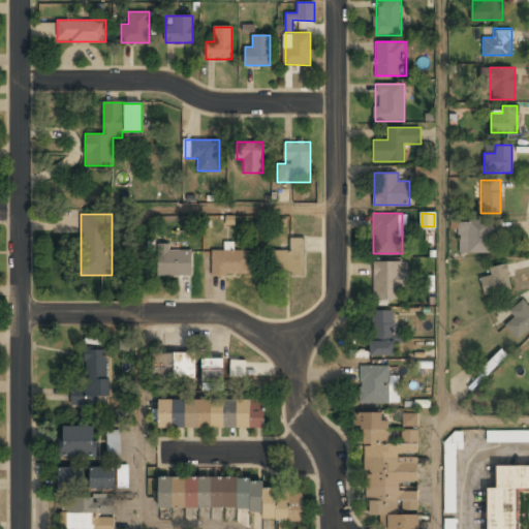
[(458,253),(491,253),(491,231),(502,231),(502,219),(458,219),(458,253)]
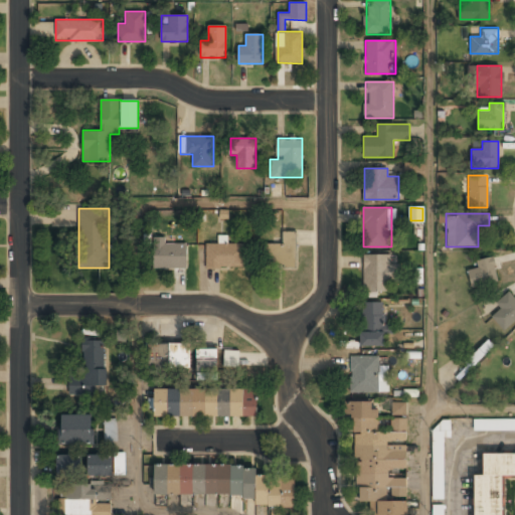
[(297,230),(285,230),(285,241),(267,241),(267,267),(297,267),(297,230)]
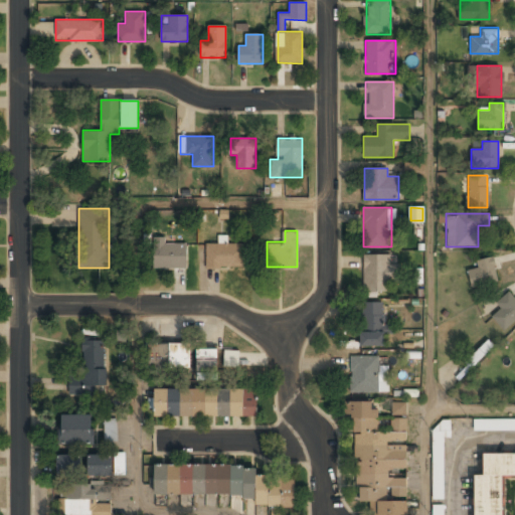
[(188,268),(188,242),(176,242),(176,235),(155,235),(155,268),(188,268)]
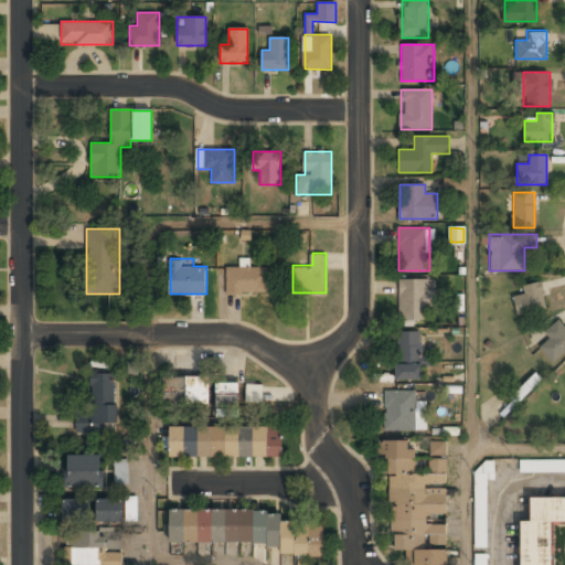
[(226,294),(270,294),(270,267),(226,267),(226,294)]
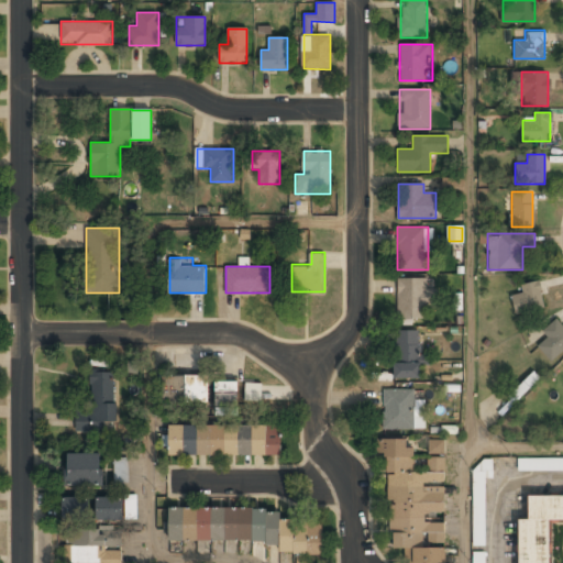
[(397,277),(397,320),(423,320),(423,307),(435,307),(435,288),(427,288),(427,277),(397,277)]
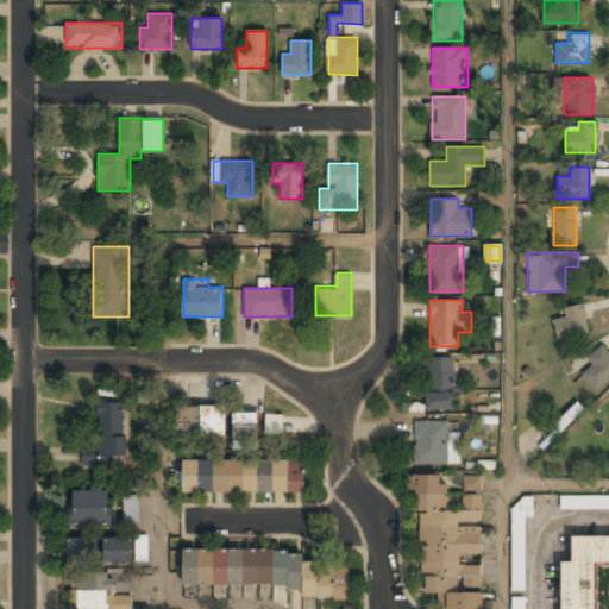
[(563,309),(565,314),(552,321),(563,340),(592,325),(581,301),(563,309)]
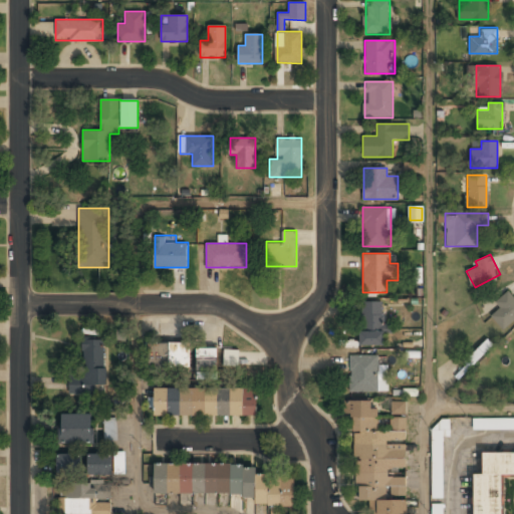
[(492,315),(502,329),(513,320),(513,295),(510,290),(494,302),(500,310),(492,315)]
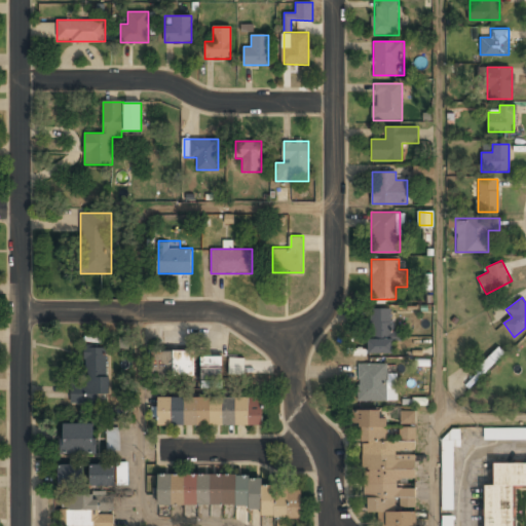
[(392,353),(392,309),(369,309),(369,353),(392,353)]
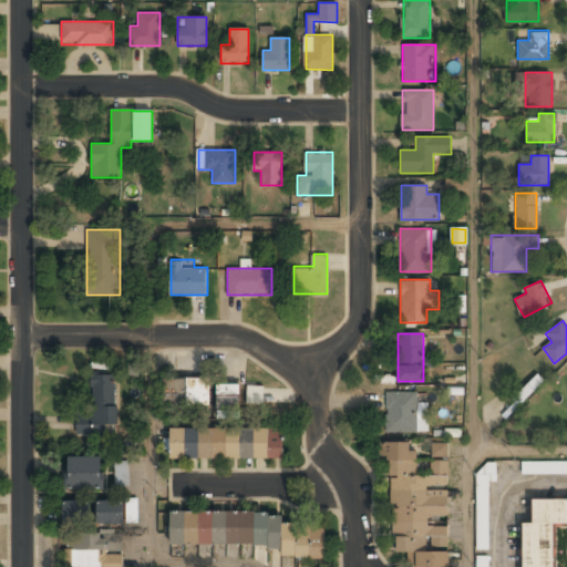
[(91,374),(92,413),(76,414),(76,432),(117,430),(115,373),(91,374)]
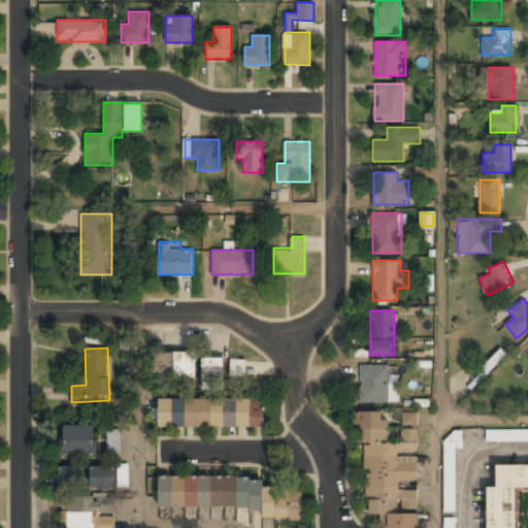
[(150,352),(150,381),(225,383),(225,358),(198,357),(198,353),(150,352)]
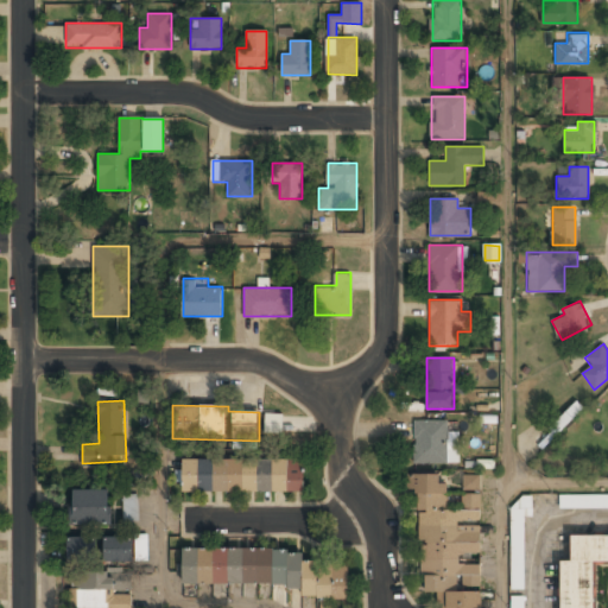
[(580,410),(575,405),(555,423),(559,428),(580,410)]
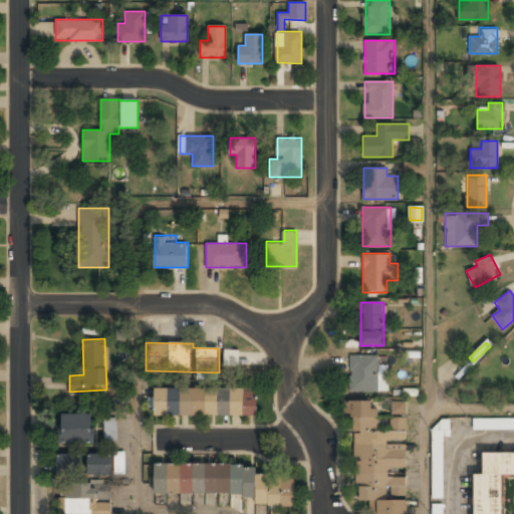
[(223,365),(238,365),(239,349),(224,349),(223,365)]
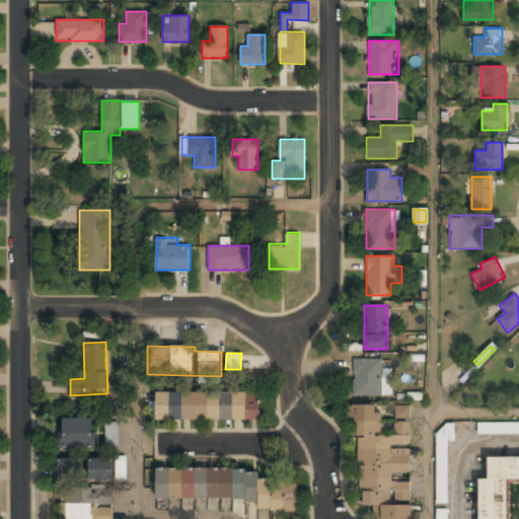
[(383,359),(353,359),(353,395),(390,395),(390,377),(383,377),(383,359)]
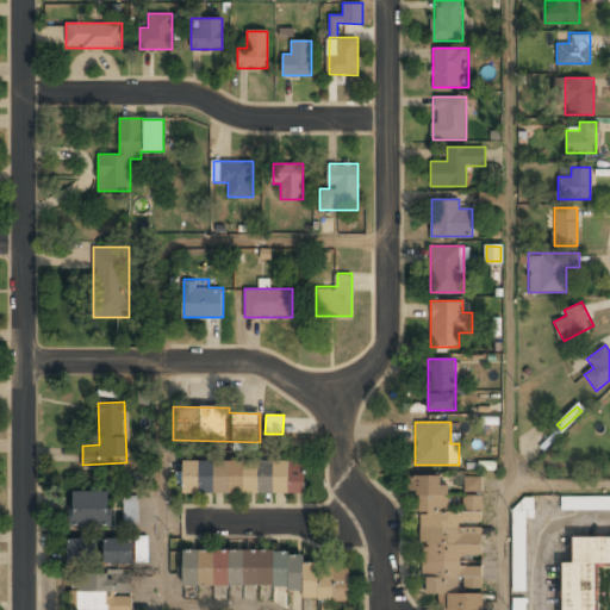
[(181,461),(181,493),(305,493),(305,461),(181,461)]
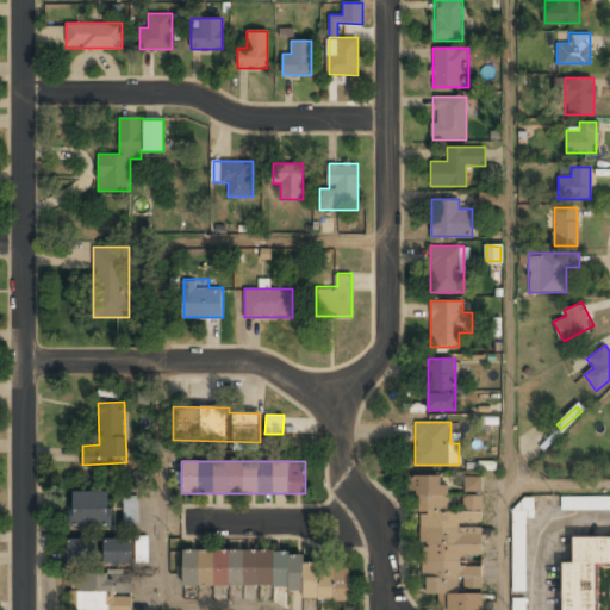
[(483,609),(479,475),(465,477),(465,509),(452,509),(450,485),(441,485),(441,475),(410,477),(410,495),(422,495),(424,595),(439,595),(439,609),(483,609)]
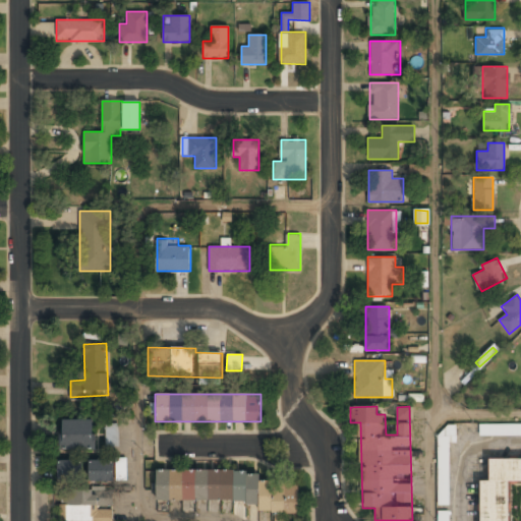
[(95,450),(95,419),(60,419),(60,450),(95,450)]
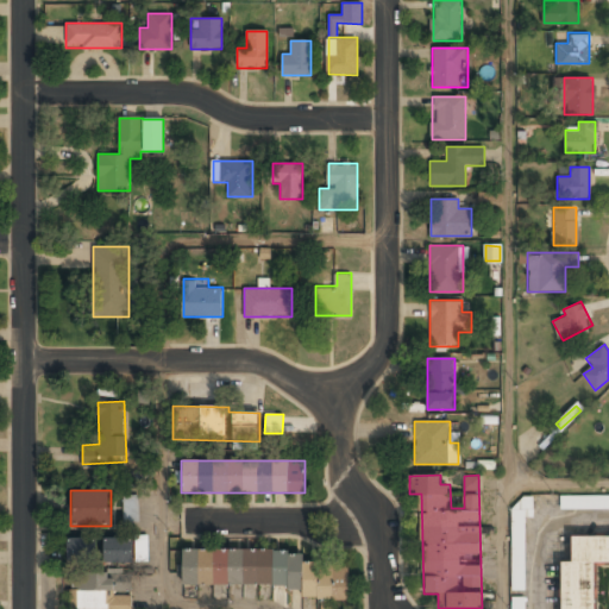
[(138,521),(138,495),(123,495),(124,521),(138,521)]
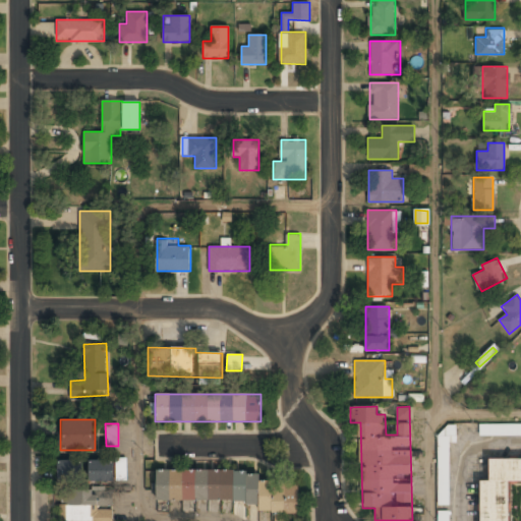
[(520,423),(478,423),(478,437),(520,437),(520,423)]
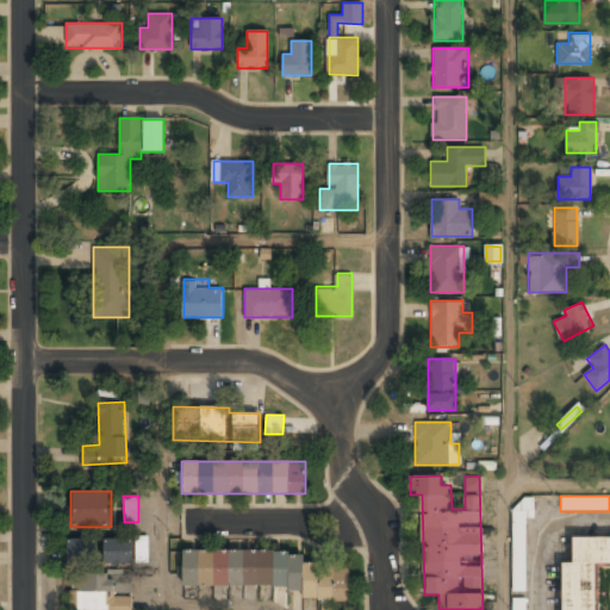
[(514,591),(528,591),(528,502),(514,502),(514,591)]
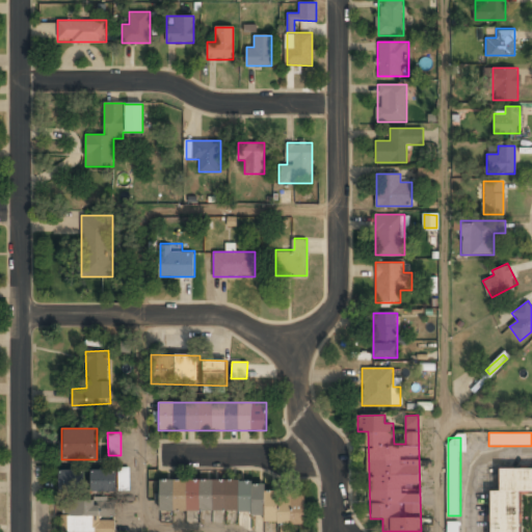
[(90,489),(129,490),(129,469),(90,468),(90,489)]
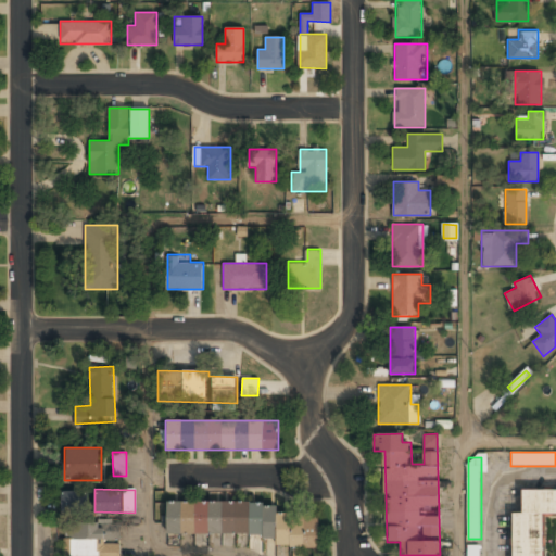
[(555,514),(555,489),(521,490),(521,513),(513,513),(513,555),(543,555),(543,515),(555,514)]
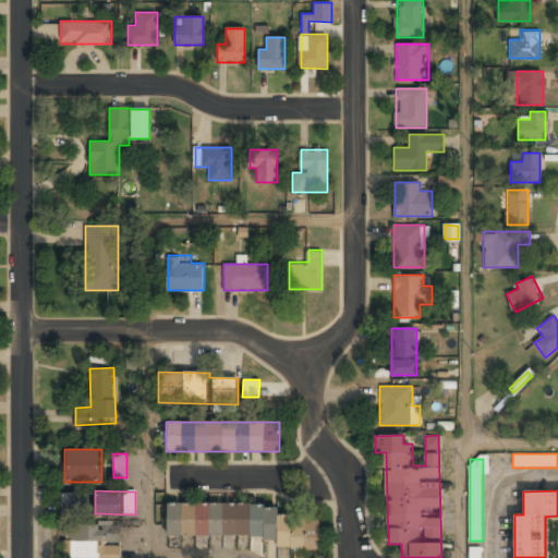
[(88,493),(61,493),(61,514),(88,514),(88,493)]
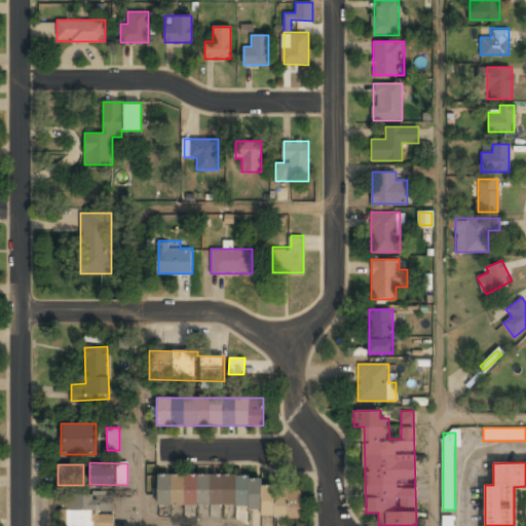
[(262,508),(261,518),(302,519),(302,479),(157,476),(156,505),(262,508)]
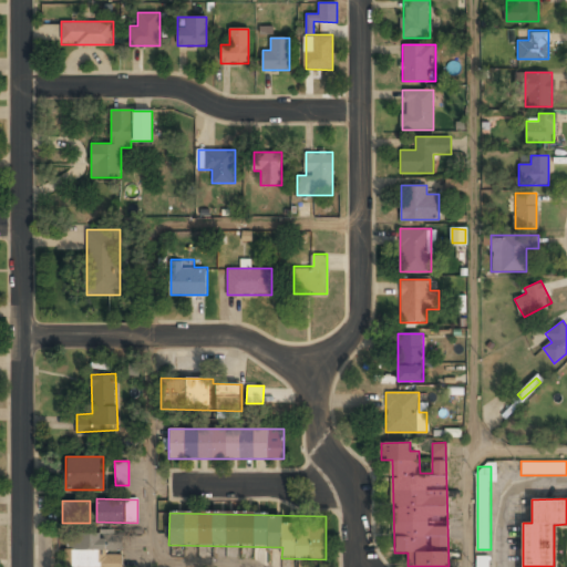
[(65,566),(120,566),(120,533),(65,533),(65,566)]
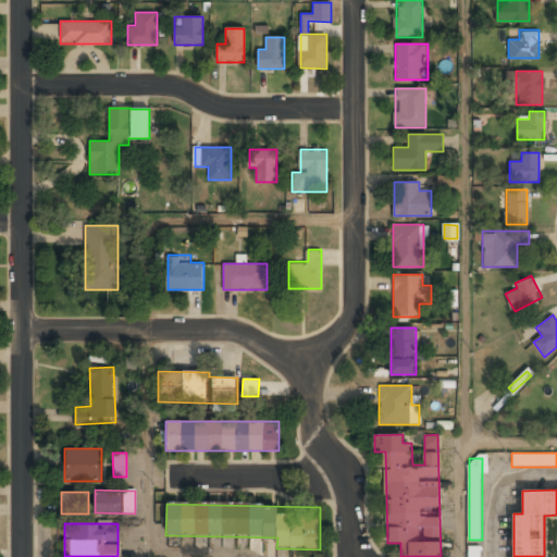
[(468,556),(480,556),(480,546),(468,546),(468,556)]
